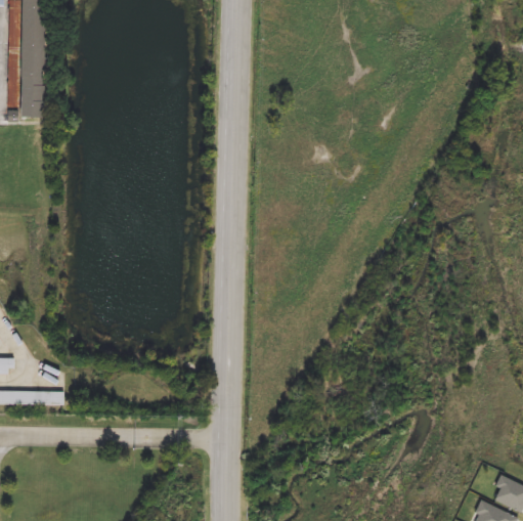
[(38,0),(38,117),(12,117),(12,104),(7,104),(7,0),(38,0)]
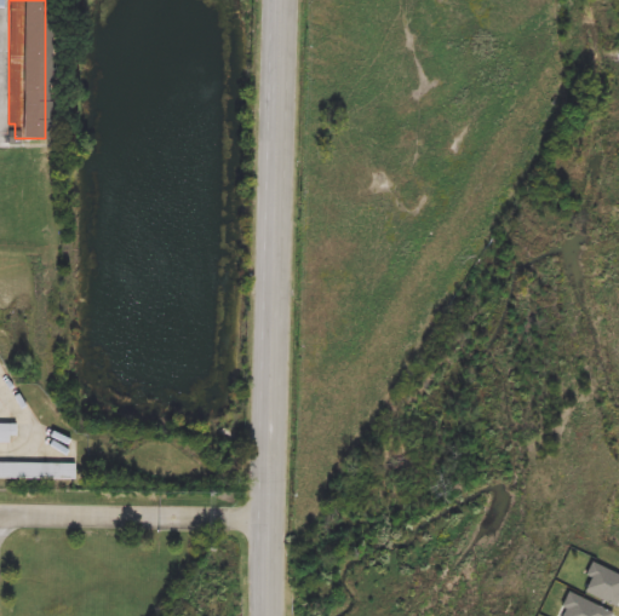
[(0,441),(7,442),(7,435),(16,435),(16,422),(0,421),(0,441)]
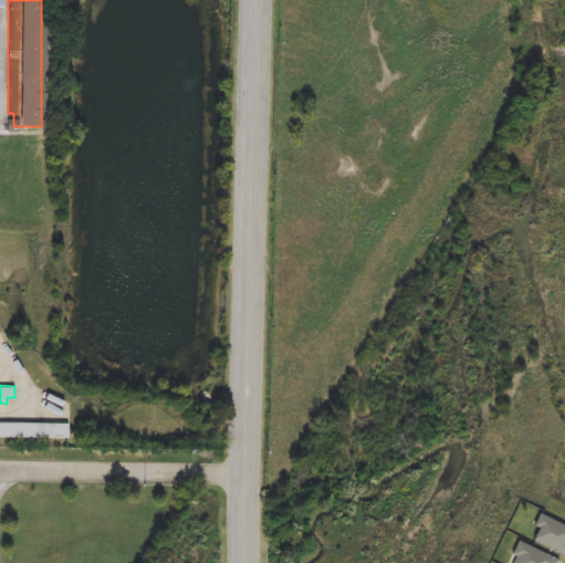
[(0,436),(66,438),(67,424),(0,421),(0,436)]
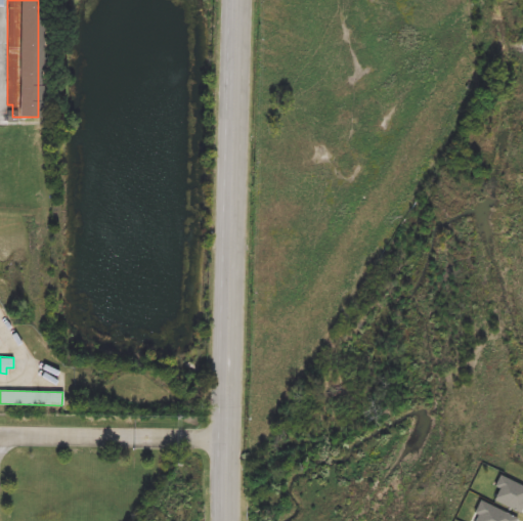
[(498,475),(522,486),(522,502),(518,513),(492,501),(497,487),(493,485),(498,475)]
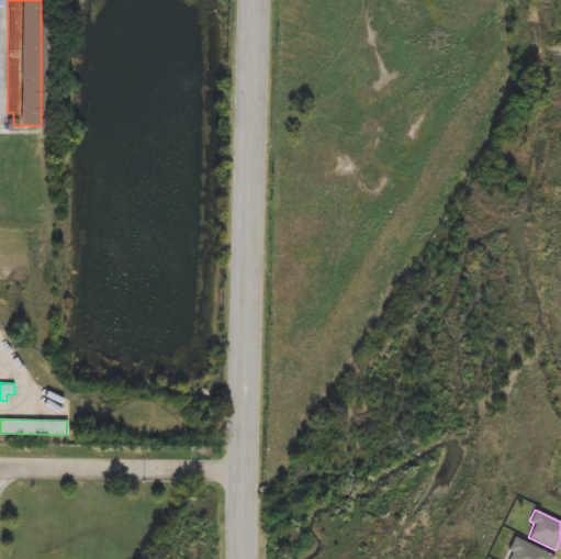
[(512,534),(553,554),(550,558),(506,558),(512,548),(506,546),(512,534)]
